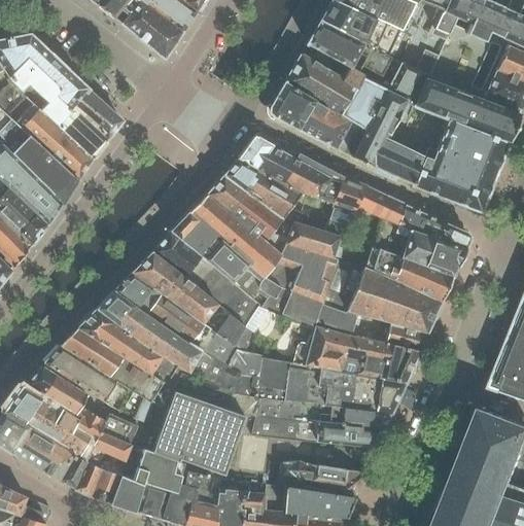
[(116,18),(121,10),(130,0),(104,0),(100,6),(115,19),(116,18)]
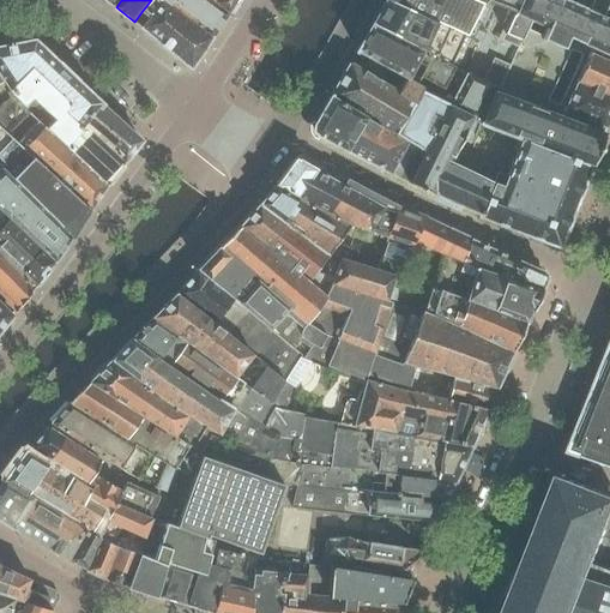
[(204,30),(170,5),(163,0),(151,0),(142,12),(136,20),(136,22),(151,34),(187,64),(197,62),(215,37),(204,30)]
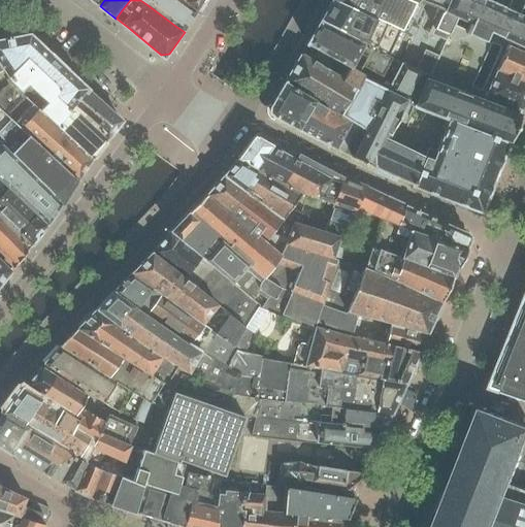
[(185,32),(198,11),(183,0),(140,0),(146,4),(148,4),(176,26),(185,32)]
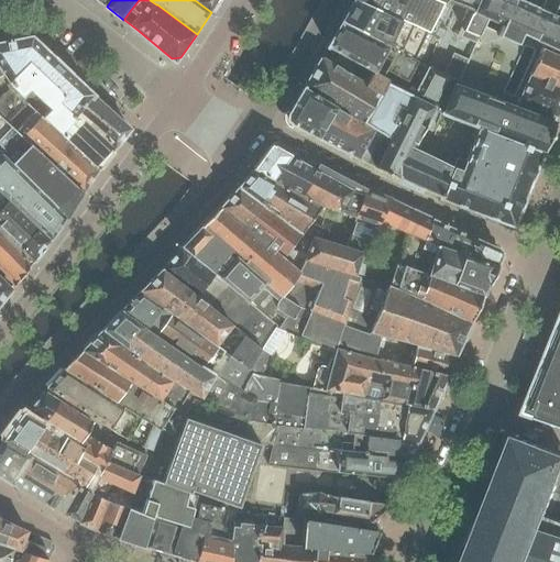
[(196,0),(212,11),(219,0),(196,0)]
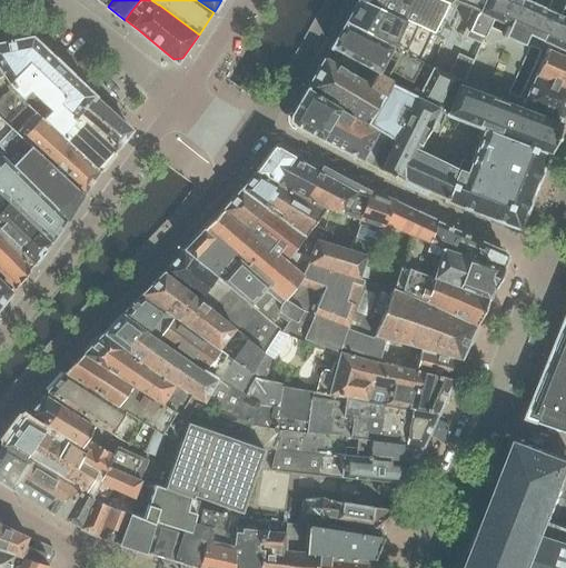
[(395,47),(394,48),(403,52),(419,60),(433,32),(371,5),(371,6),(361,0),(348,23),(358,28),(395,47)]
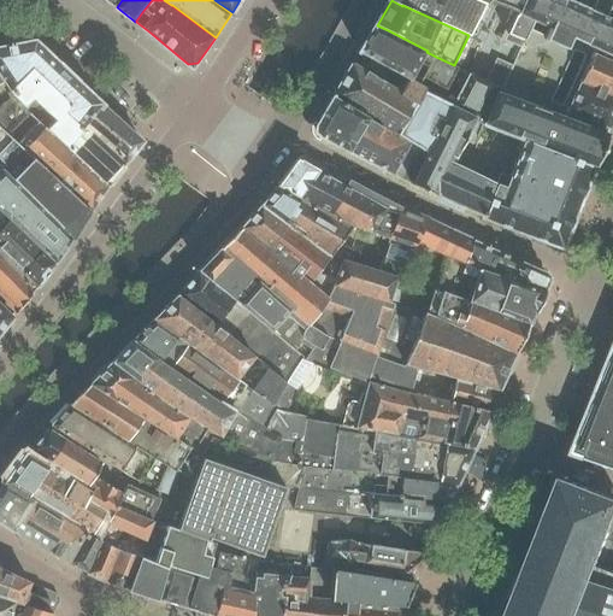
[(395,0),(402,5),(469,35),(470,36),(485,3),(479,0),(395,0)]
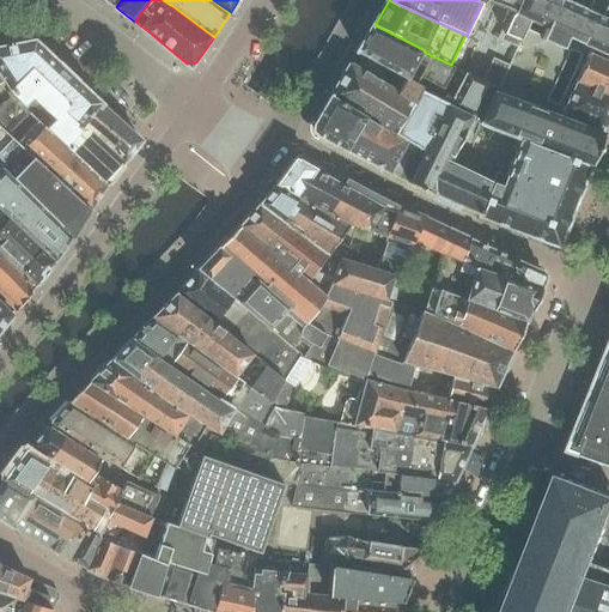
[(479,0),(487,4),(488,1),(516,12),(517,10),(522,0),(479,0)]
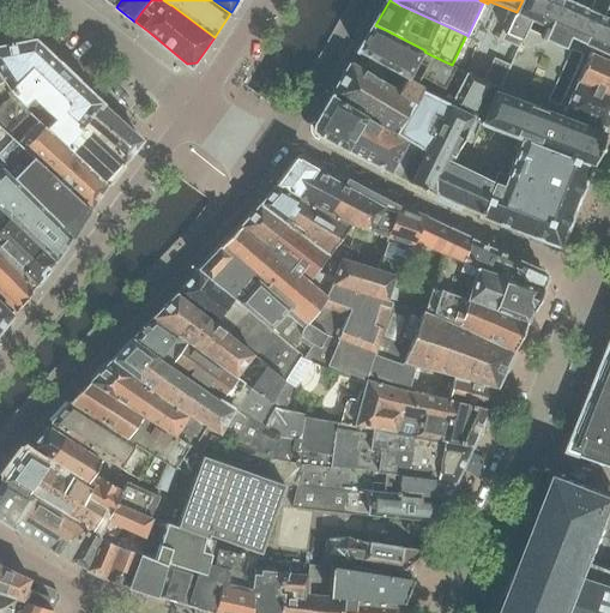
[(520,47),(512,65),(508,71),(506,77),(502,83),(500,88),(562,116),(565,116),(567,112),(579,82),(592,53),(591,52),(569,42),(572,37),(609,54),(609,17),(605,16),(592,11),(568,0),(523,0),(518,10),(517,12),(515,14),(517,14),(532,22),(532,23),(531,25),(529,29),(526,35),(523,41),(520,47)]
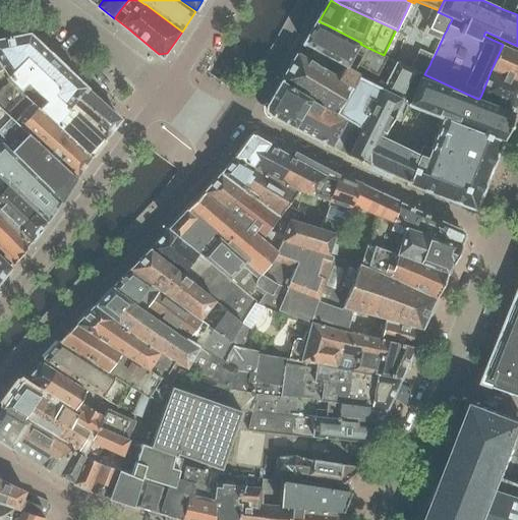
[(507,0),(503,9),(514,13),(517,14),(517,0),(507,0)]
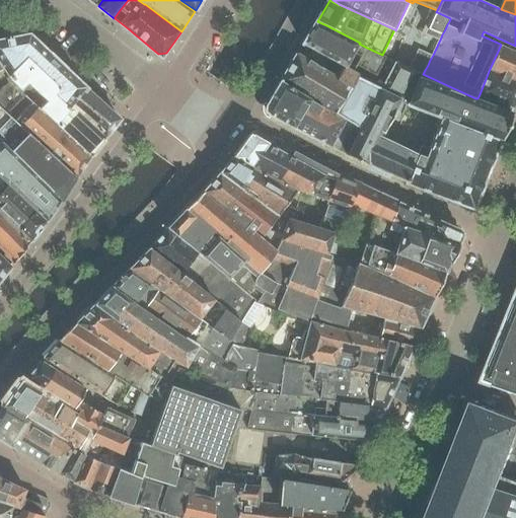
[(436,12),(434,18),(447,24),(449,21),(450,19),(437,12),(436,12)]
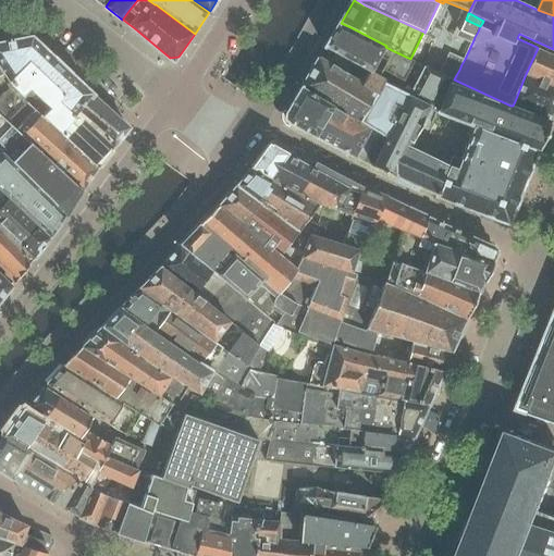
[(466,20),(464,25),(478,32),(480,26),(466,20)]
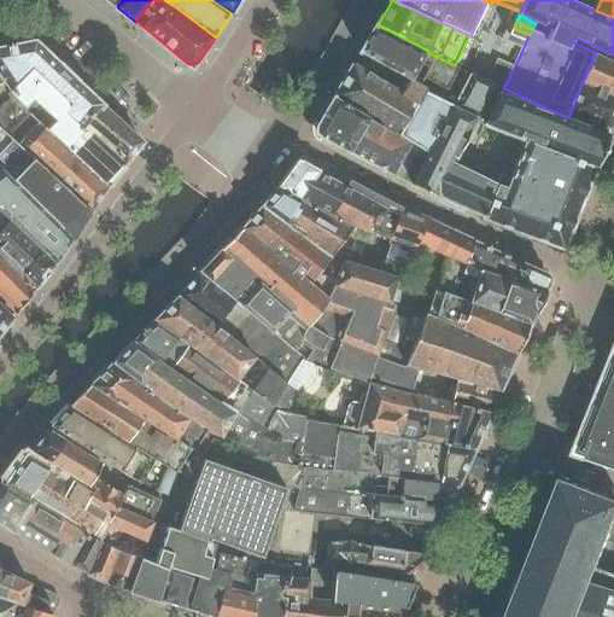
[(461,69),(455,65),(437,57),(427,52),(387,31),(378,25),(362,52),(363,53),(405,76),(410,69),(450,91),(461,69)]
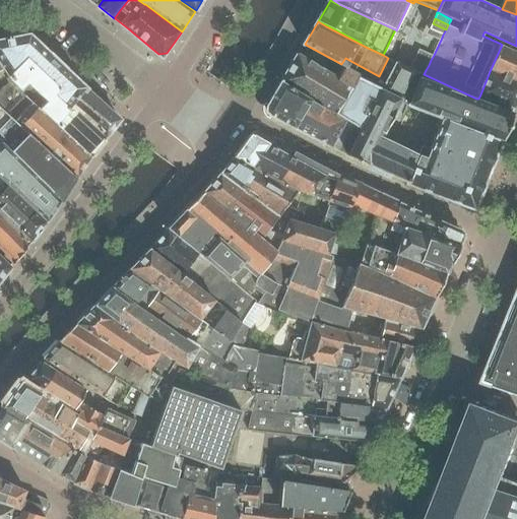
[(433,23),(430,28),(443,35),(446,29),(433,23)]
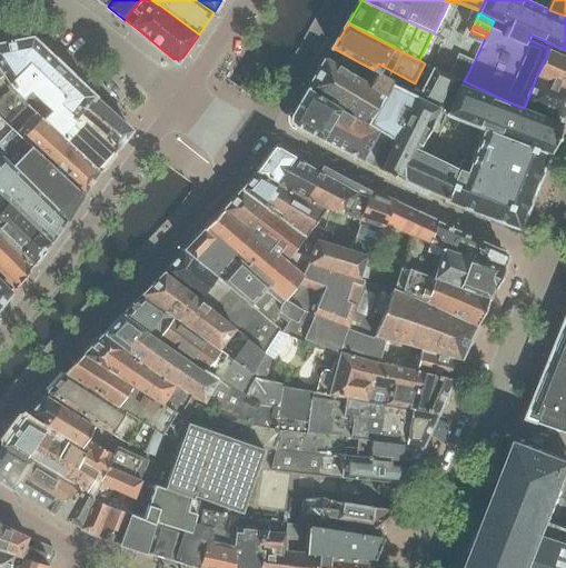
[(470,31),(468,37),(483,43),(485,38),(470,31)]
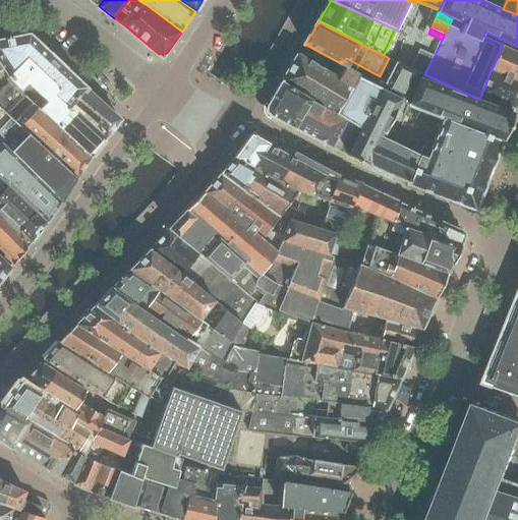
[(58,124),(74,103),(87,87),(67,68),(67,67),(52,53),(52,54),(31,34),(0,40),(0,61),(9,76),(21,90),(27,82),(47,101),(40,108),(58,124)]
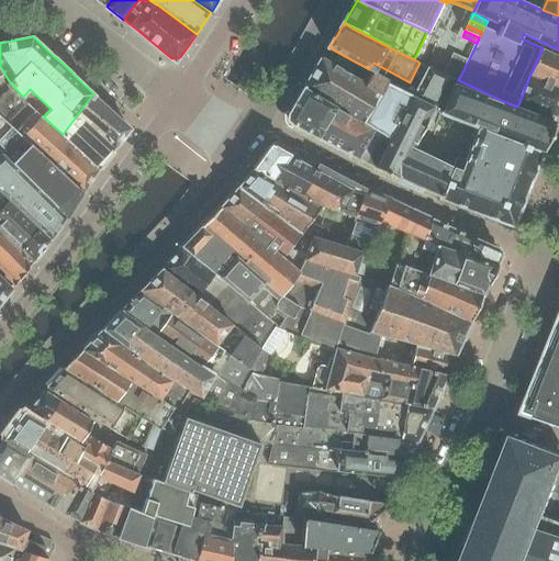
[(558,55),(543,48),(530,75),(558,87),(558,55)]
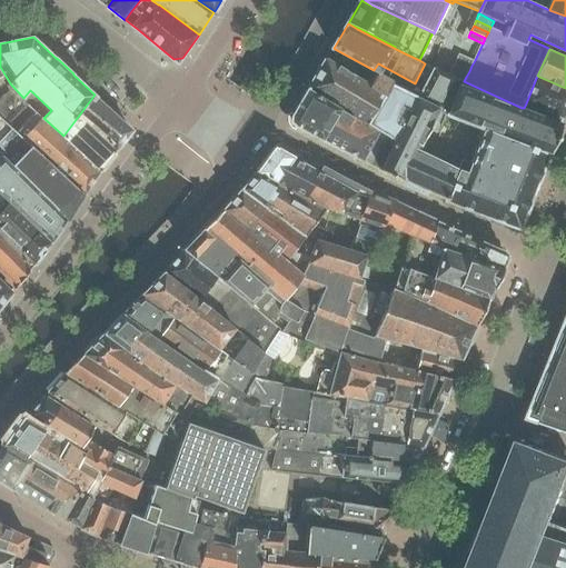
[(460,53),(458,59),(472,66),(475,60),(460,53)]
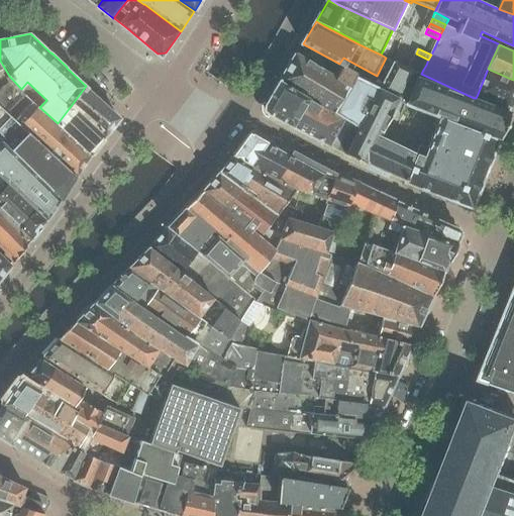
[(356,76),(357,74),(345,67),(344,67),(337,78),(297,54),(281,81),(290,86),(334,113),(356,76)]
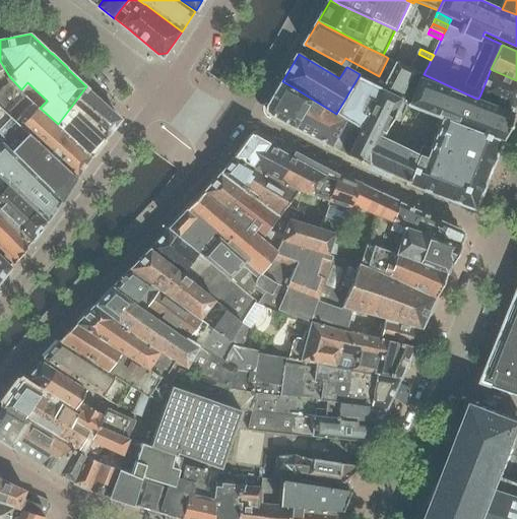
[(418,54),(415,59),(429,65),(431,60),(418,54)]
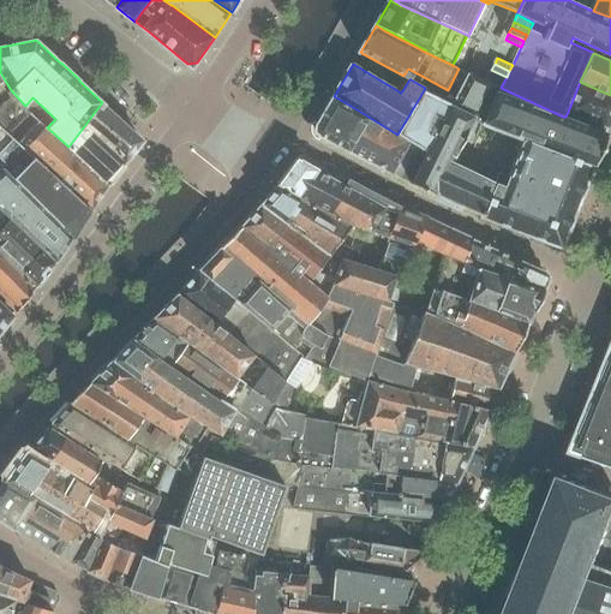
[(491,70),(489,76),(503,83),(507,77),(491,70)]
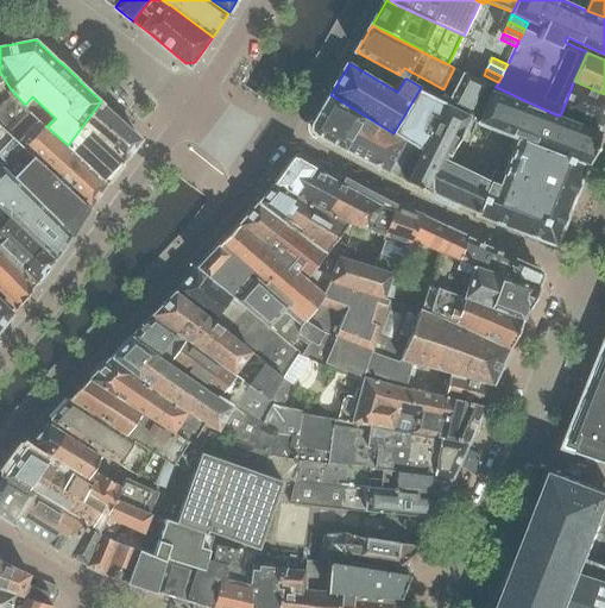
[(0,124),(10,133),(31,111),(25,105),(11,89),(0,71),(0,124)]
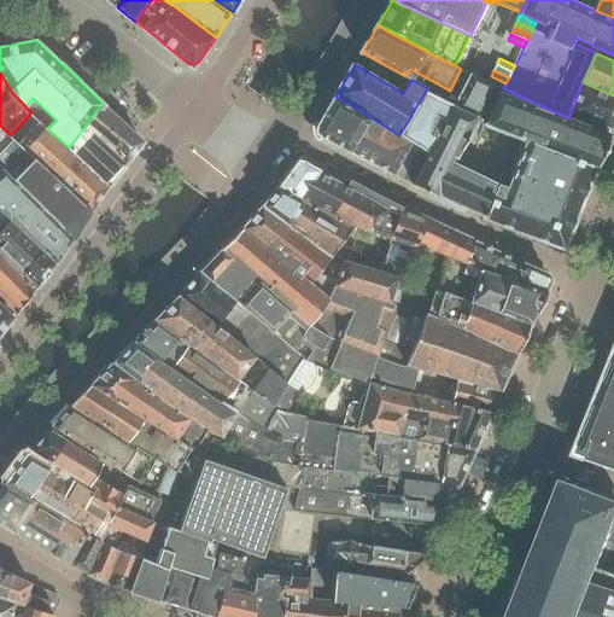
[(454,105),(478,118),(483,120),(496,89),(491,87),(471,74),(454,105)]
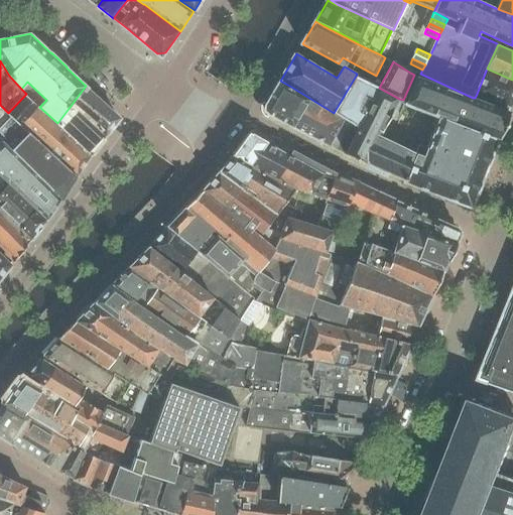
[(410,63),(407,68),(420,74),(422,70),(410,63)]
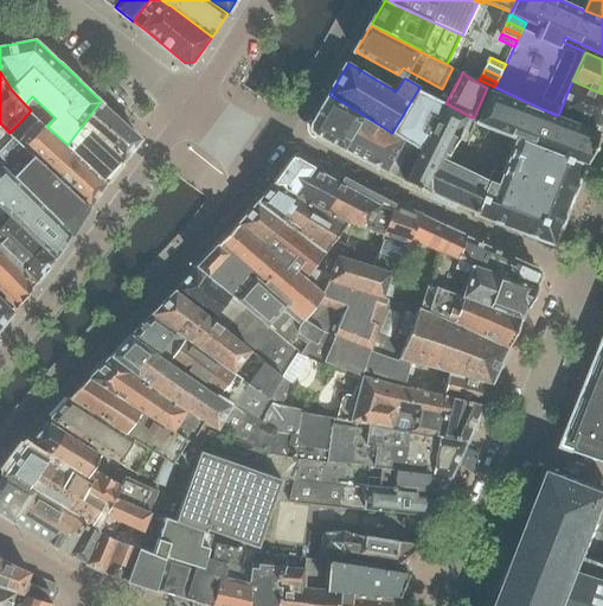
[(602,94),(572,81),(560,110),(592,121),(602,126),(602,94)]
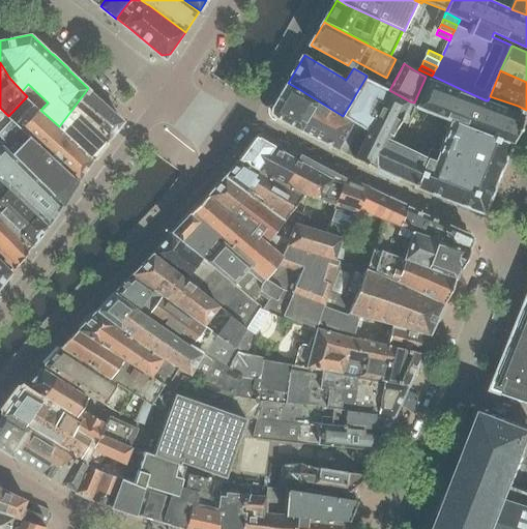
[(377,169),(377,168),(391,139),(408,105),(410,101),(389,90),(366,78),(343,116),(354,122),(370,131),(356,158),(377,169)]
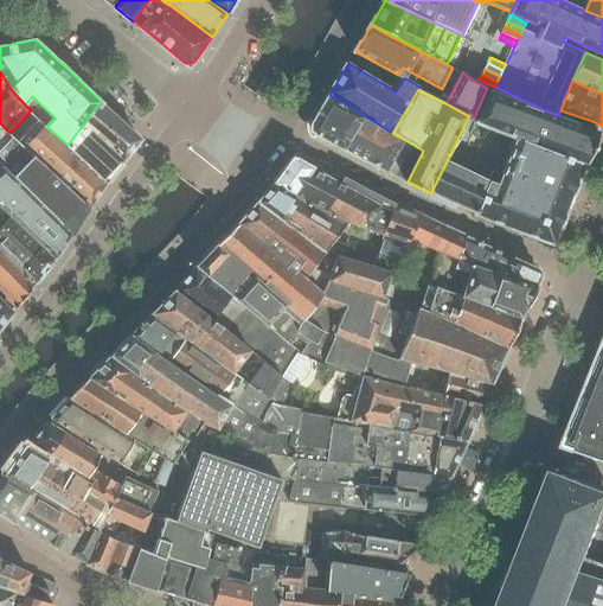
[(587,164),(587,165),(601,132),(558,115),(556,115),(492,90),(480,123),(507,134),(587,164)]
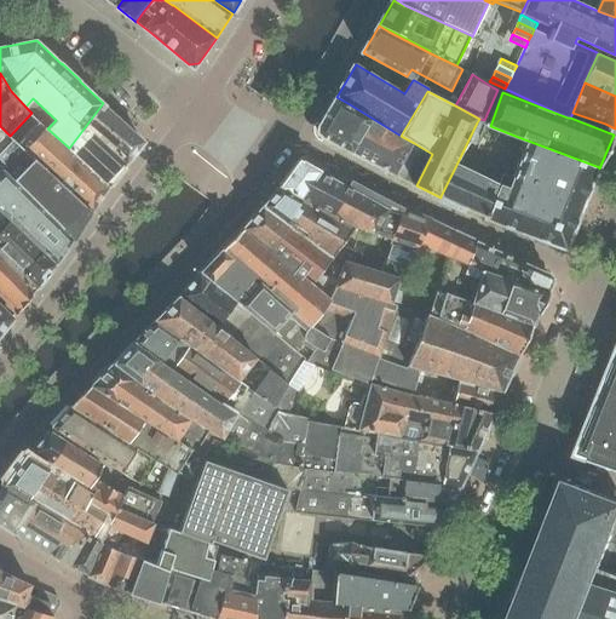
[(347,103),(335,97),(320,126),(318,132),(322,137),(352,152),(397,175),(402,164),(414,143),(401,136),(347,103)]
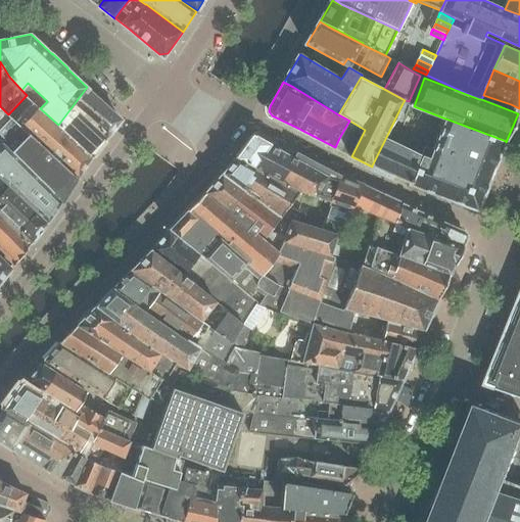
[(89,88),(87,87),(75,103),(105,131),(103,133),(108,138),(108,137),(121,121),(122,122),(123,120),(122,119),(121,119),(106,106),(107,106),(89,89),(89,88)]
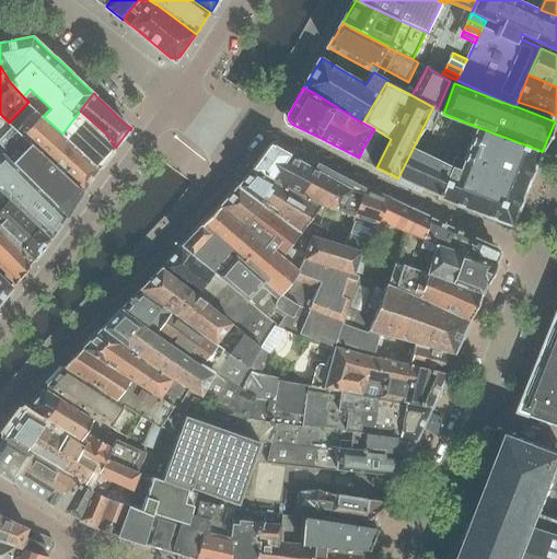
[(28,102),(9,123),(83,191),(100,169),(62,134),(43,116),(28,102)]
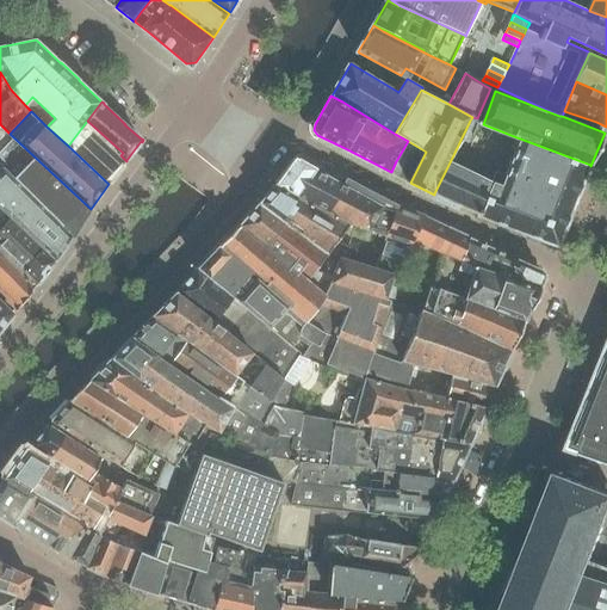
[(109,184),(127,161),(121,155),(123,153),(87,121),(68,146),(109,184)]
